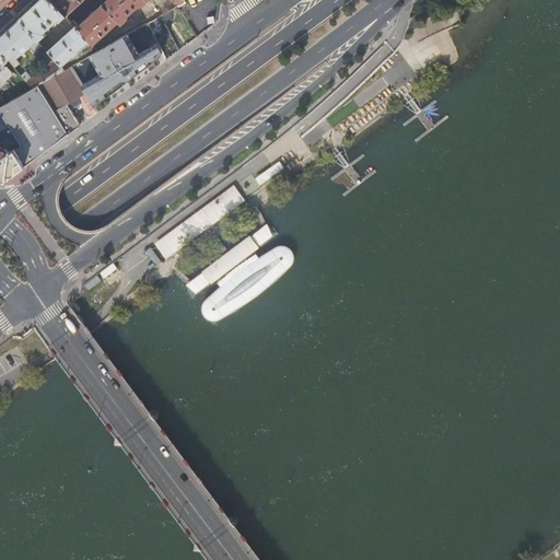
[(51,0),(38,0),(19,19),(37,38),(38,41),(45,34),(44,32),(55,22),(57,23),(66,15),(51,0)]
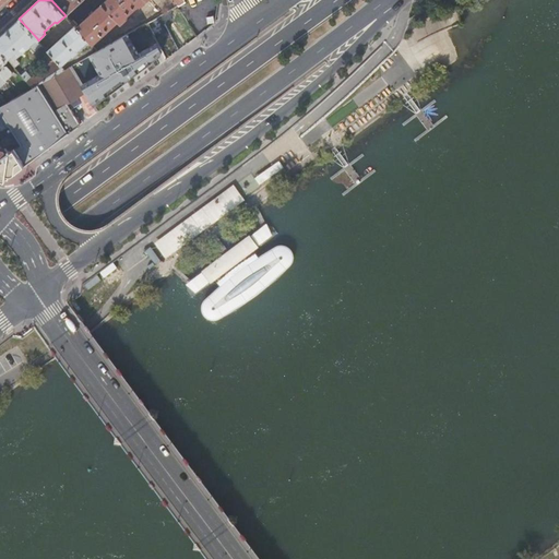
[(51,0),(66,15),(82,0),(51,0)]
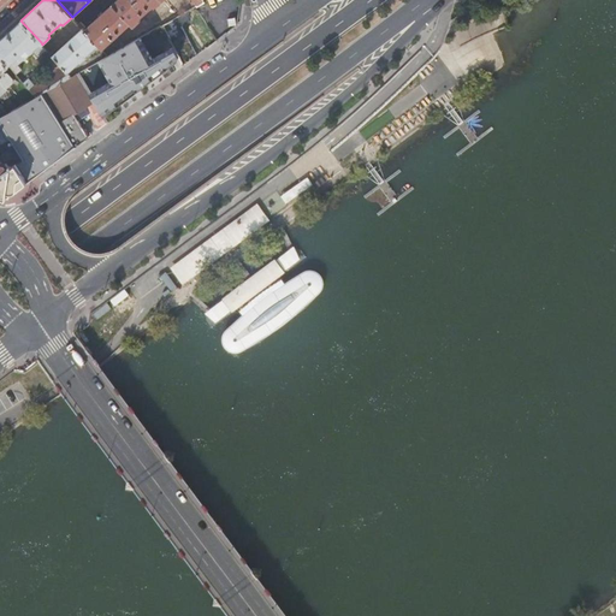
[(99,45),(102,49),(130,24),(132,28),(141,19),(140,18),(152,6),(153,7),(161,0),(116,0),(84,30),(99,45)]
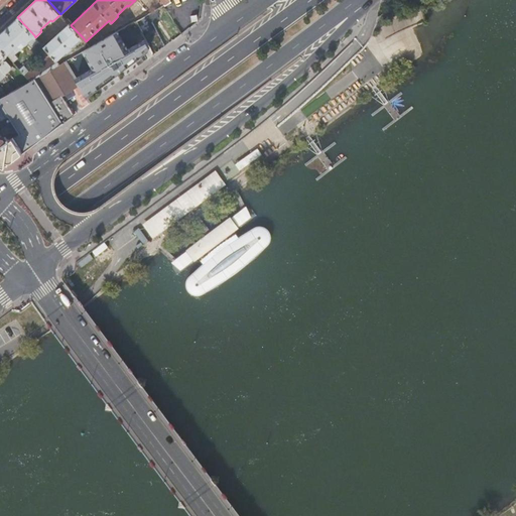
[(155,9),(146,15),(151,23),(160,18),(155,9)]
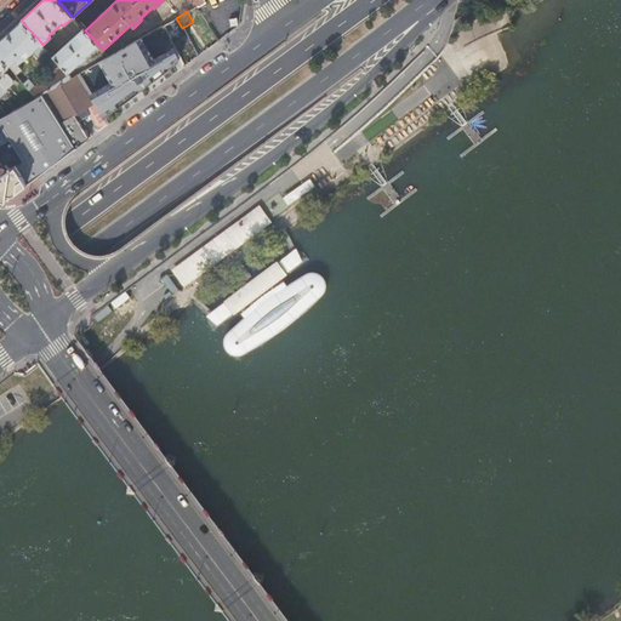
[(172,20),(161,26),(170,41),(181,35),(172,20)]
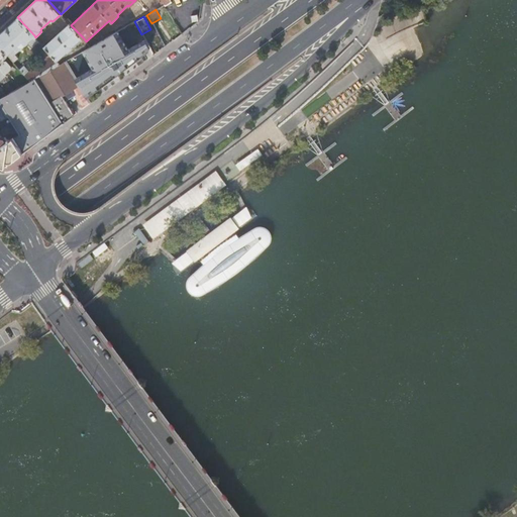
[(0,32),(0,46),(7,55),(12,50),(14,54),(34,35),(17,17),(0,32)]
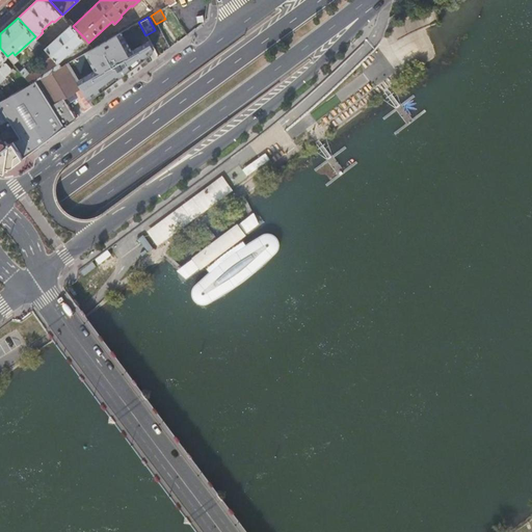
[(111,91),(140,70),(123,48),(135,41),(136,42),(147,35),(145,35),(138,22),(94,48),(86,52),(68,62),(94,105),(104,98),(97,88),(96,89),(91,82),(99,78),(111,91)]
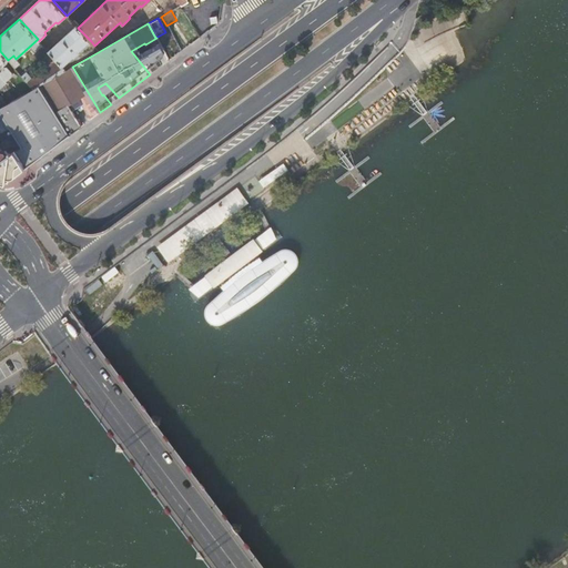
[(57,61),(62,67),(74,56),(75,58),(81,52),(80,51),(91,41),(78,28),(77,26),(48,51),(57,61)]
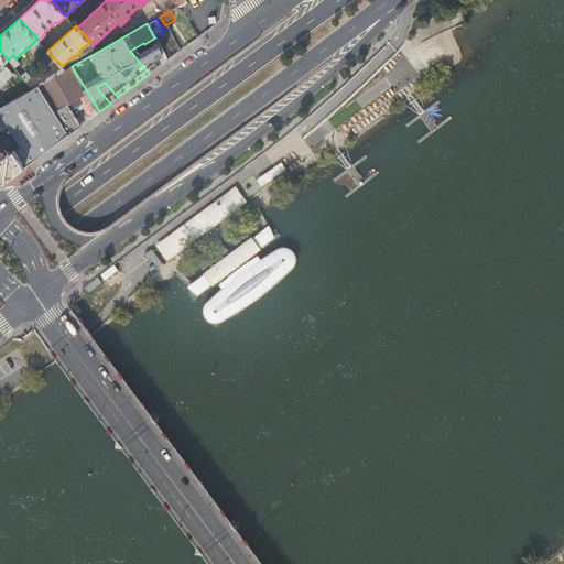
[(91,55),(99,51),(94,45),(88,51),(91,55)]
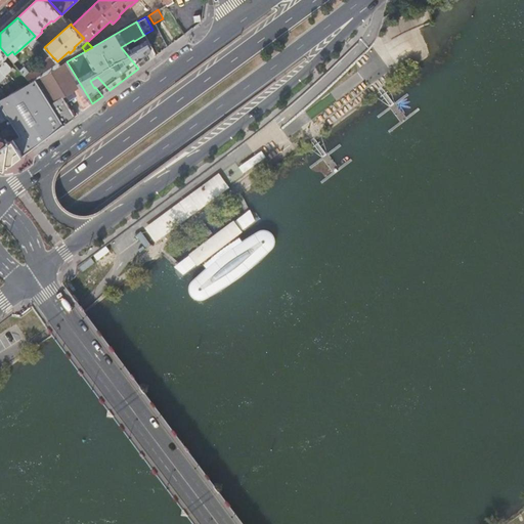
[(0,76),(3,74),(5,75),(6,75),(11,70),(10,67),(6,61),(2,61),(8,56),(7,55),(0,47),(0,76)]
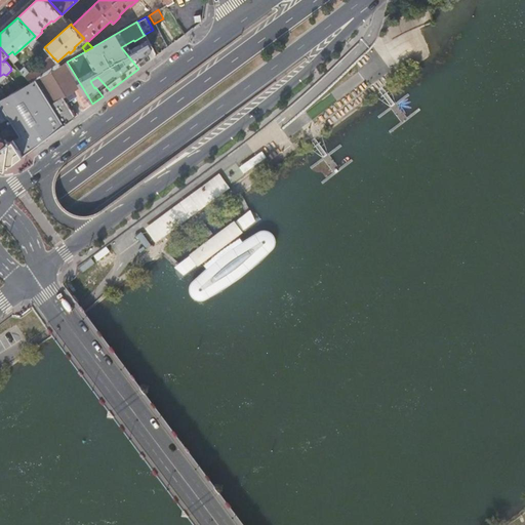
[(36,79),(61,65),(57,62),(52,56),(29,72),(25,67),(19,70),(31,82),(36,79)]
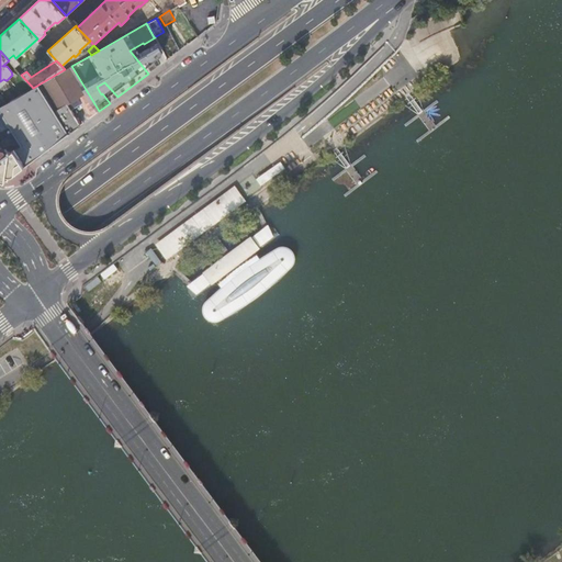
[(99,111),(71,66),(65,69),(38,85),(68,134),(80,125),(68,104),(81,96),(88,107),(85,109),(90,117),(99,111)]
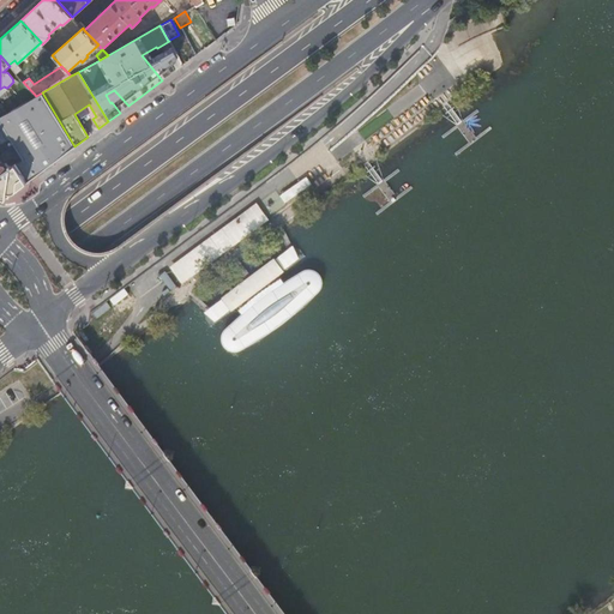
[(74,146),(42,92),(36,96),(10,112),(0,116),(0,121),(11,138),(17,149),(23,158),(16,163),(26,182),(74,146)]
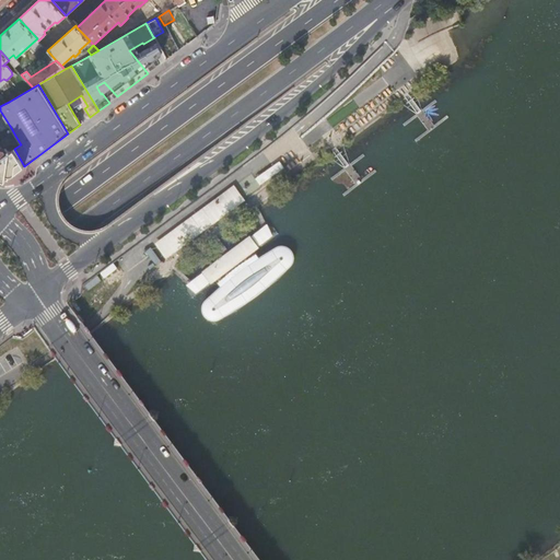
[(0,127),(2,130),(10,126),(0,111),(0,127)]
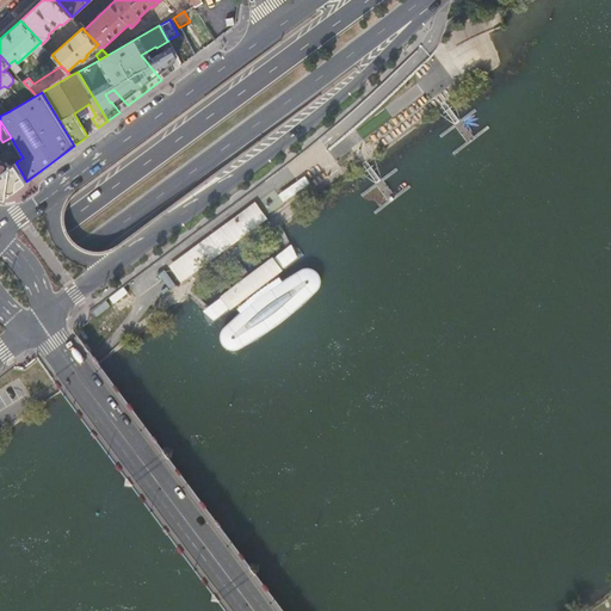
[(0,173),(13,165),(16,162),(23,158),(17,148),(13,152),(12,158),(7,161),(1,159),(0,160),(0,173)]
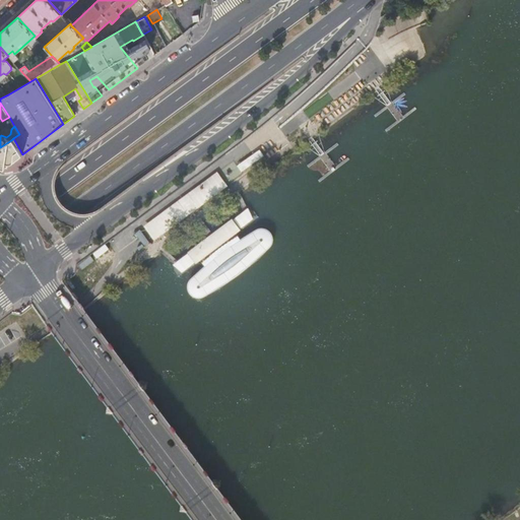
[(21,155),(22,154),(13,138),(11,140),(21,155)]
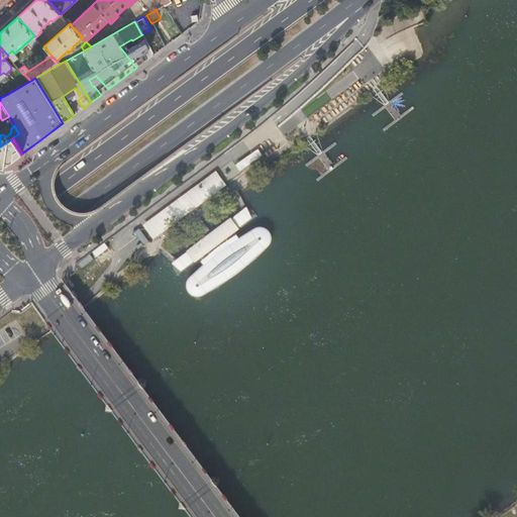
[(0,161),(12,162),(21,154),(11,139),(0,146),(0,161)]
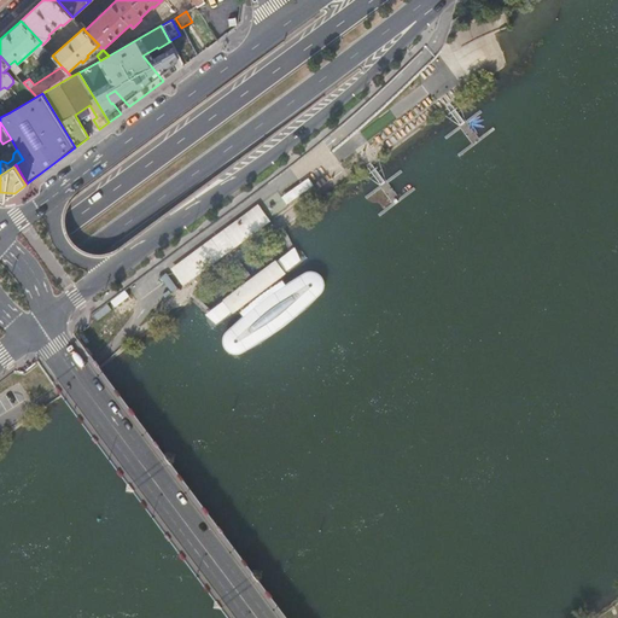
[(258,205),(161,278),(163,279),(155,285),(161,295),(169,289),(172,292),(184,284),(185,286),(270,222),(258,205)]
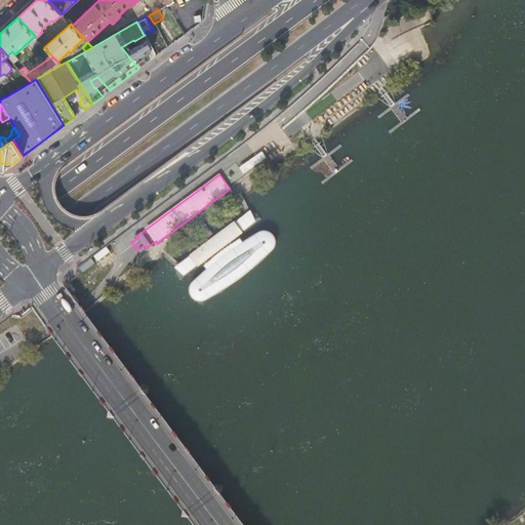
[(242,238),(239,236),(202,263),(204,267),(190,279),(188,284),(188,291),(190,297),(194,300),(204,300),(243,275),(272,248),(275,240),(274,233),(271,230),(265,229),(258,229),(242,238)]
